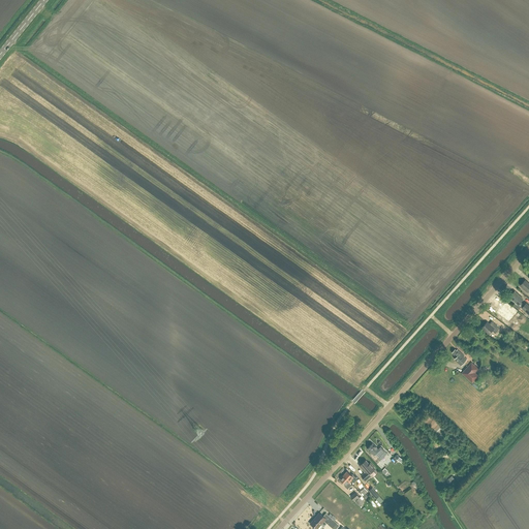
[(519,310),(524,304),(521,302),(523,299),(515,291),(509,298),(516,303),(514,305),(519,310)]
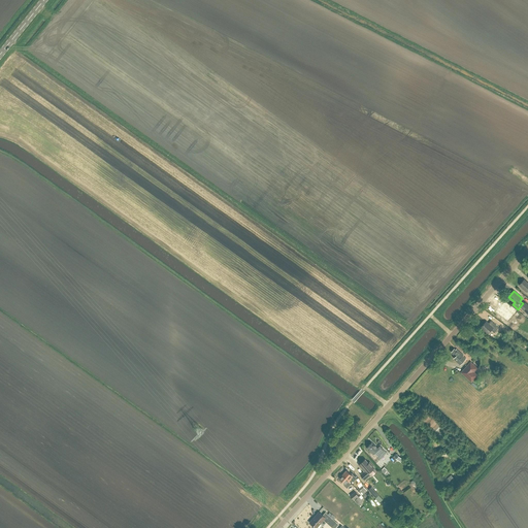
[(512,306),(509,309),(503,304),(497,310),(506,320),(513,312),(514,315),(517,310),(512,306)]
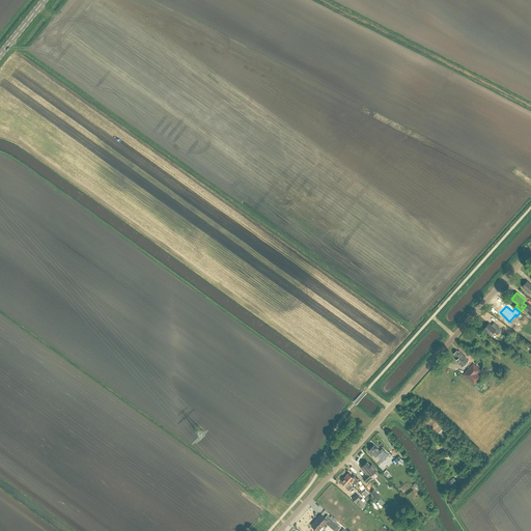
[(494,327),(488,323),(483,329),(491,335),(494,332),(497,334),(502,329),(496,325),(494,327)]
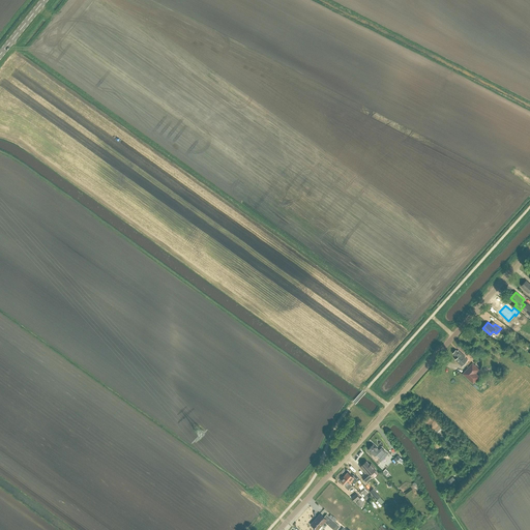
[(458,351),(455,350),(453,353),(458,357),(455,359),(462,365),(468,359),(465,357),(466,356),(459,350),(458,351)]
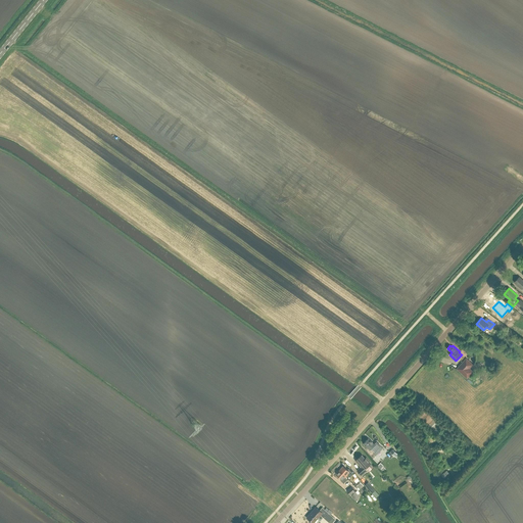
[(467,378),(473,371),(470,368),(473,364),(466,358),(457,369),(467,378)]
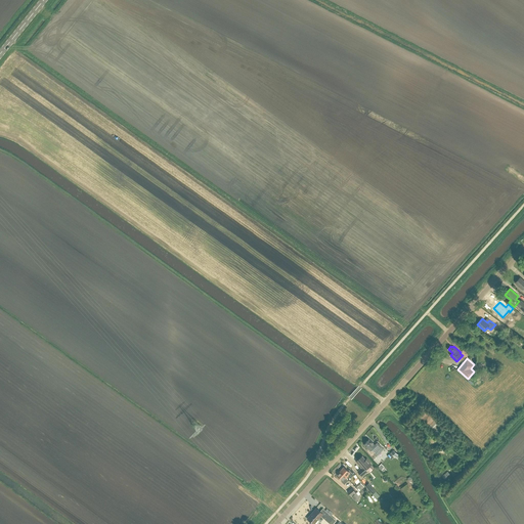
[(434,431),(441,423),(425,408),(418,416),(434,431)]
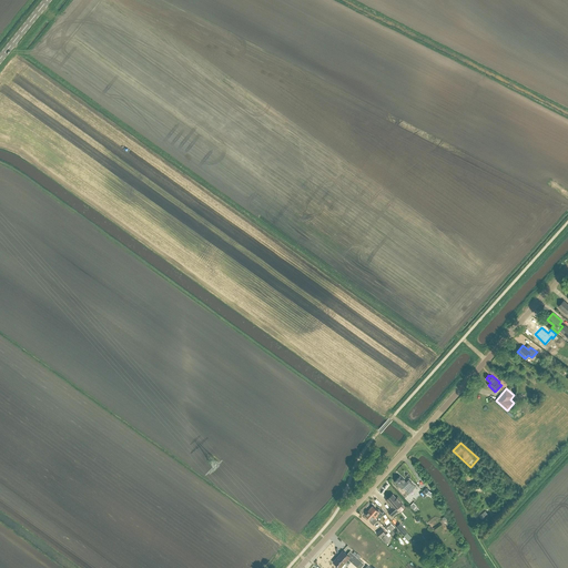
[(407,483),(401,476),(395,482),(403,488),(404,487),(407,490),(414,484),(409,480),(407,483)]
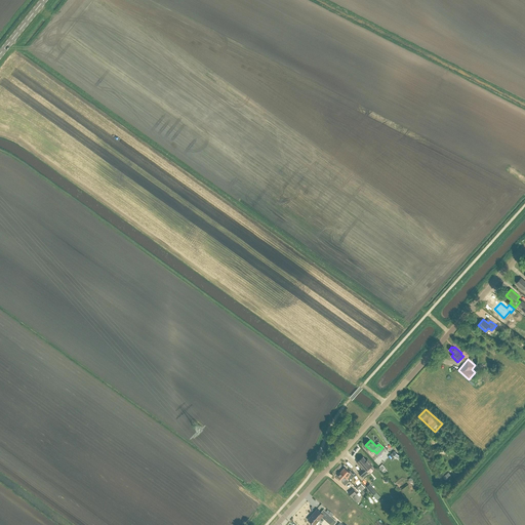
[(392,453),(398,459),(401,456),(394,450),(392,453)]
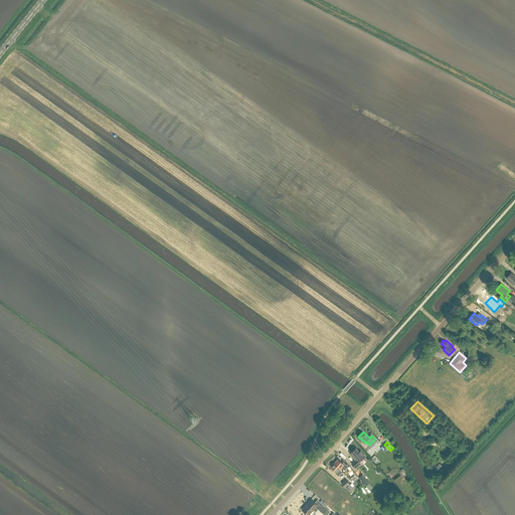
[(359,452),(356,448),(351,453),(351,454),(356,460),(352,463),(356,468),(360,464),(358,463),(365,456),(361,451),(359,452)]
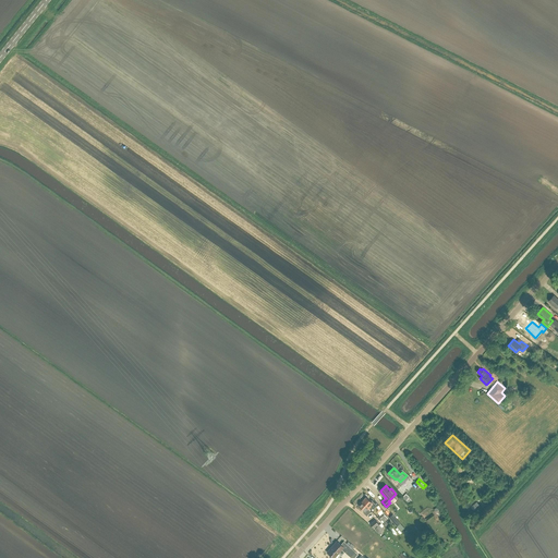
[(368,508),(371,506),(374,509),(376,507),(373,504),(366,497),(362,501),(368,508)]
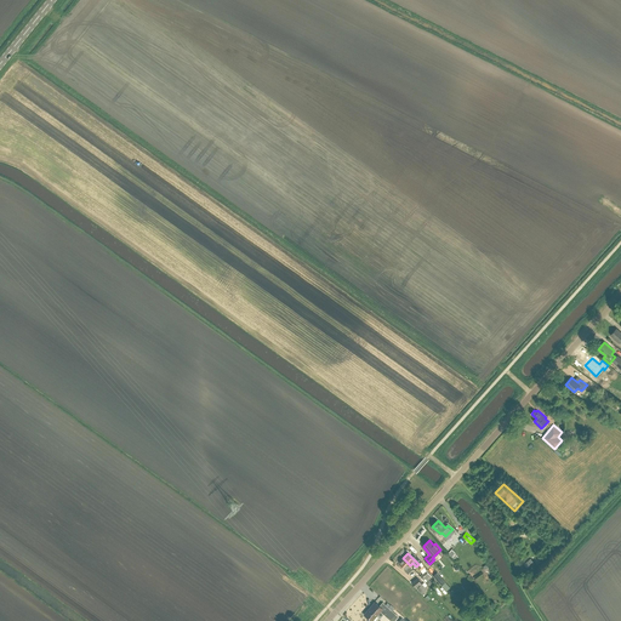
[(409,567),(410,565),(403,558),(399,563),(406,569),(405,570),(409,574),(412,570),(409,567)]
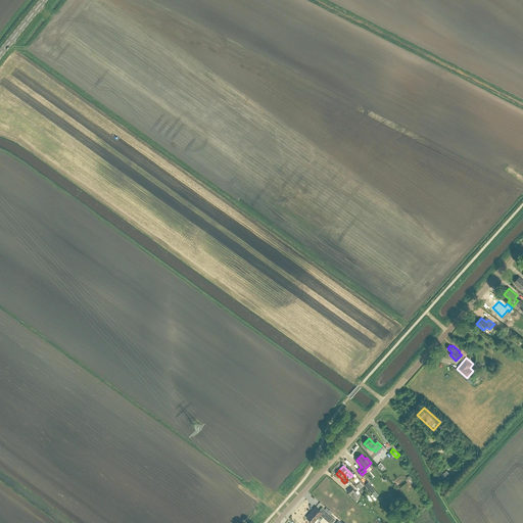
[(446,470),(441,475),(444,479),(450,474),(446,470)]
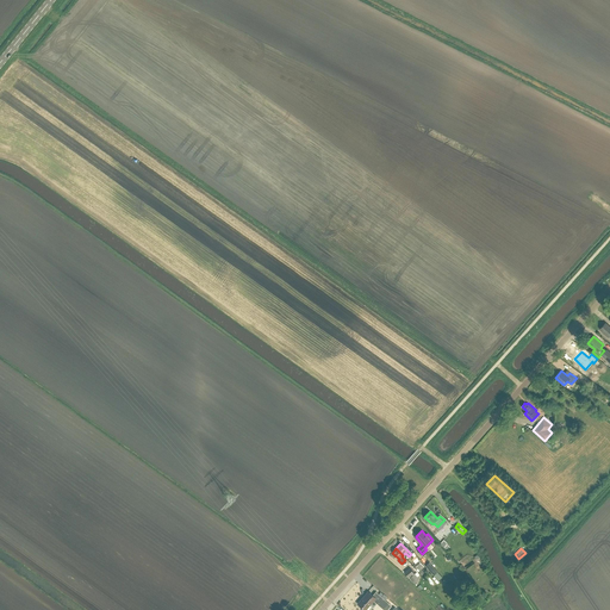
[(412,566),(418,572),(422,568),(424,566),(419,560),(412,566)]
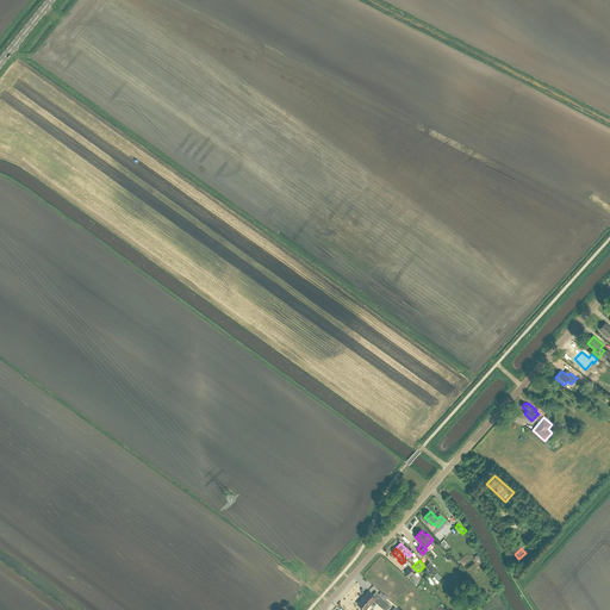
[(415,583),(419,579),(415,573),(410,578),(415,583)]
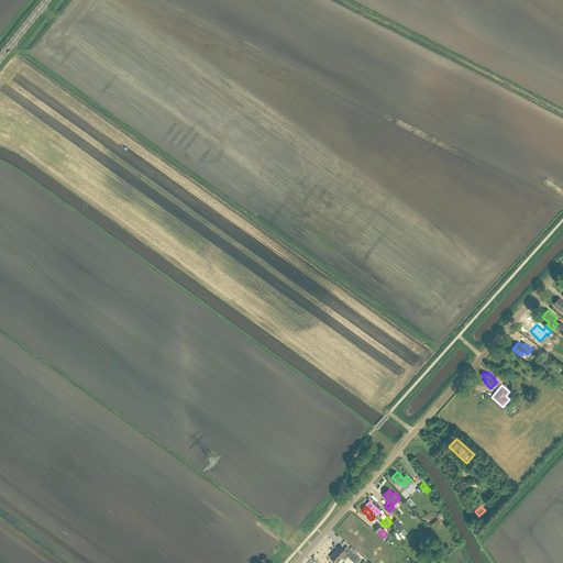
[(354,562),(357,562),(361,559),(346,547),(343,550),(340,547),(330,556),(337,562),(344,554),(354,562)]
